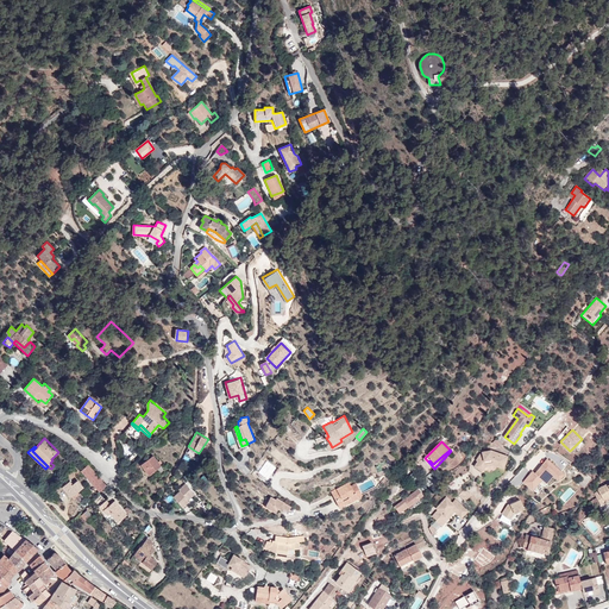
[(478,462),(476,466),(482,469),(484,464),(493,462),(502,465),(506,456),(493,450),(482,452),(477,460),(478,462)]
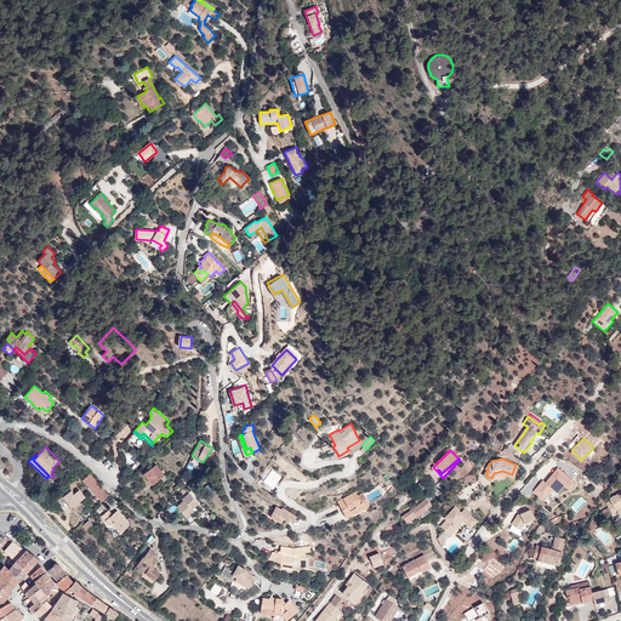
[(144,474),(152,485),(165,474),(157,465),(144,474)]
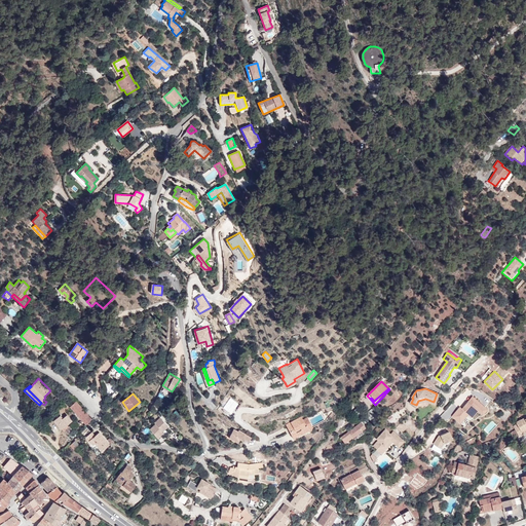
[(416,405),(411,403),(410,404),(417,408),(419,404),(426,402),(435,405),(439,393),(437,393),(434,402),(425,399),(418,401),(416,405)]
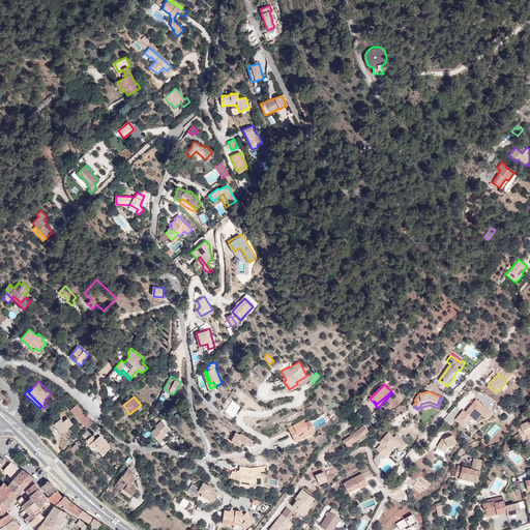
[(463,425),(471,416),(477,410),(480,413),(486,417),(491,412),(478,402),(474,407),(471,405),(466,411),(465,410),(463,413),(461,412),(455,418),(463,425)]
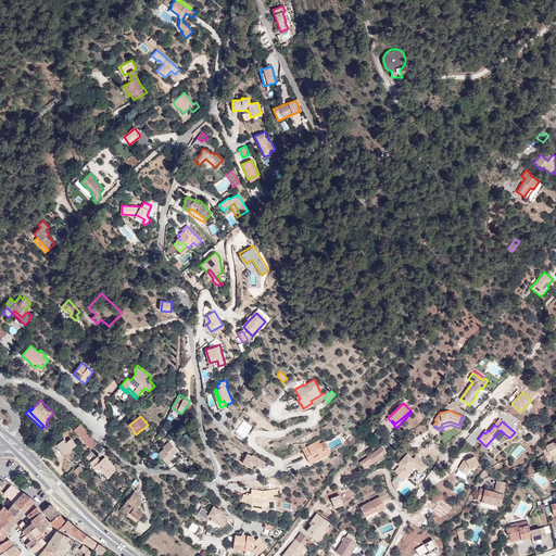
[(80,424),(74,430),(91,449),(98,442),(86,429),(80,424)]
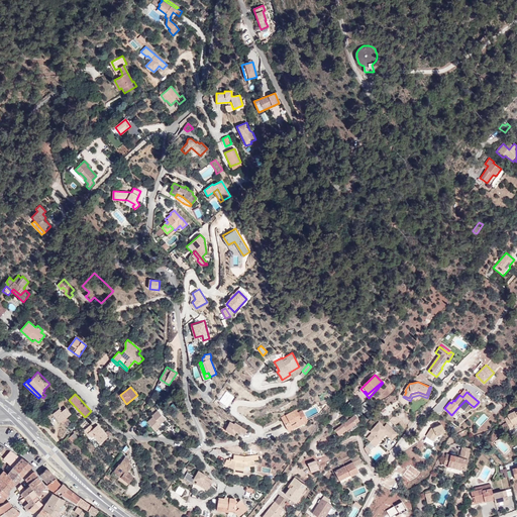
[(463,410),(469,403),(466,400),(459,406),(463,410)]
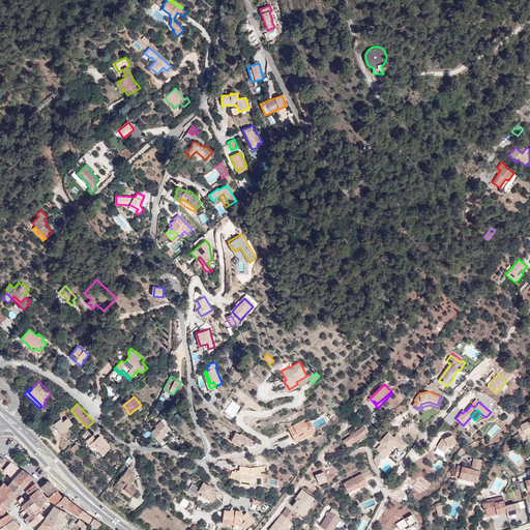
[(292,420),(300,415),(297,411),(290,416),(292,420)]
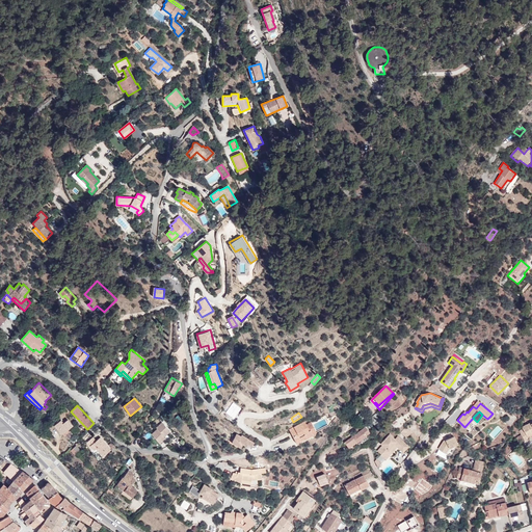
[(527,436),(531,433),(531,420),(522,427),(523,429),(520,431),(522,434),(525,440),(528,439),(527,436)]
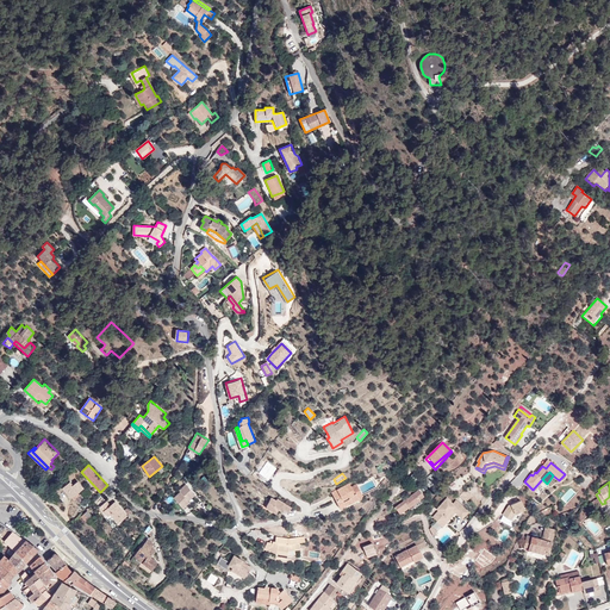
[(174,498),(184,508),(190,502),(188,500),(195,495),(186,484),(180,490),(181,492),(174,498)]
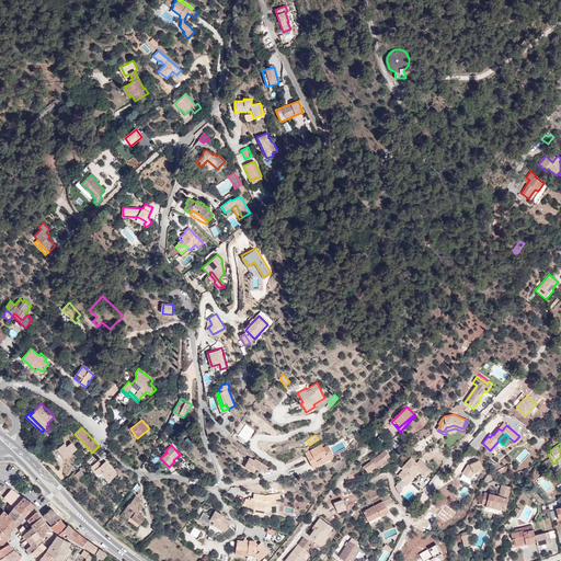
[(305,454),(313,468),(329,459),(329,458),(323,448),(321,445),(305,454)]
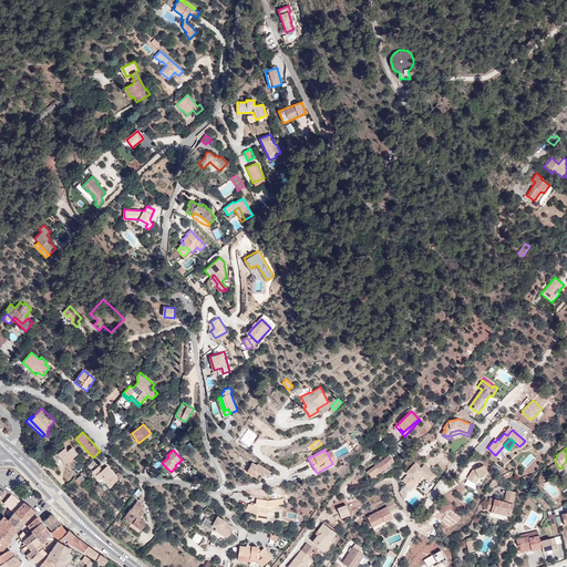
[(327,453),(332,463),(337,461),(331,451),(327,453)]
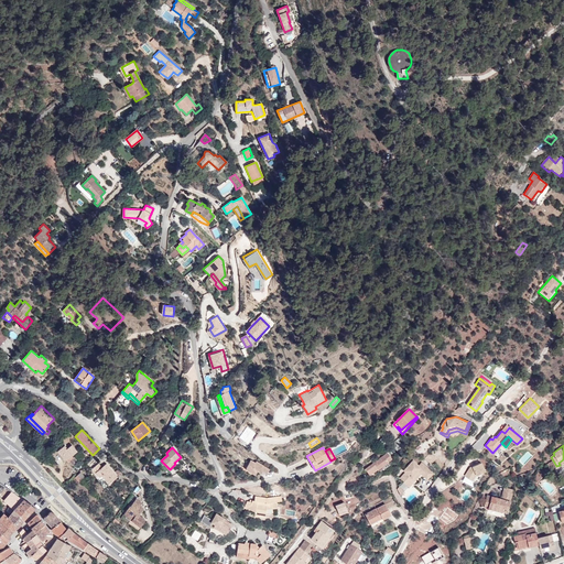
[(392,458),(388,453),(366,469),(370,475),(378,468),(379,469),(389,462),(388,462),(392,458)]
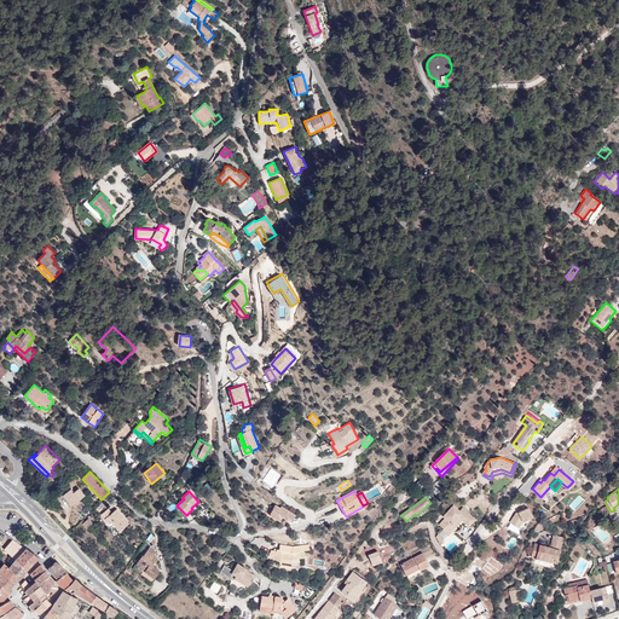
[(473,497),(467,504),(473,509),(479,503),(473,497)]
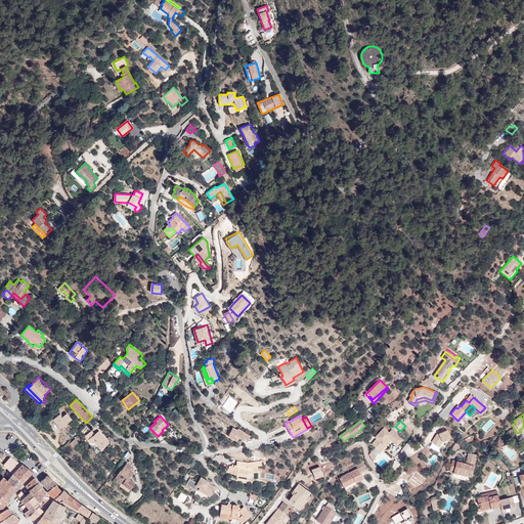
[(68,432),(73,428),(70,425),(69,425),(67,423),(62,428),(64,430),(66,429),(68,432)]
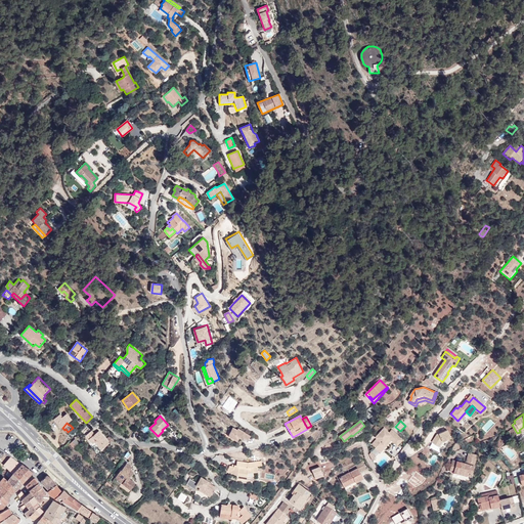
[(232,427),(227,436),(236,441),(238,437),(241,438),(243,435),(249,439),(251,435),(237,428),(237,430),(232,427)]
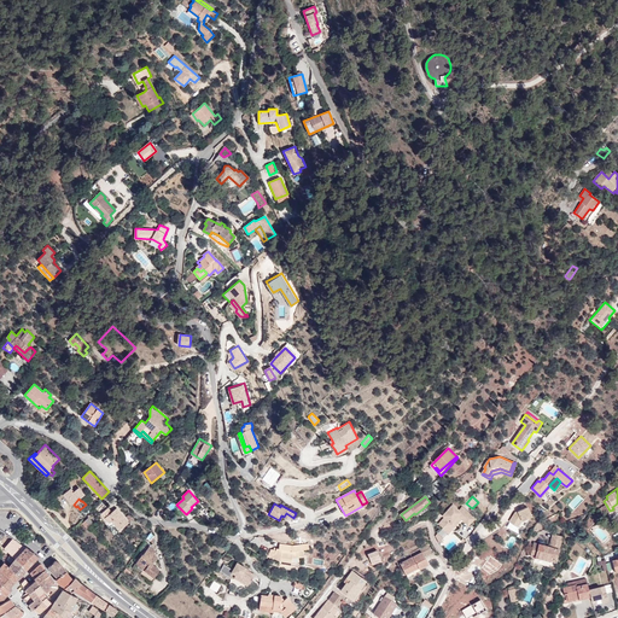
[(606,505),(600,508),(604,516),(610,511),(606,505)]
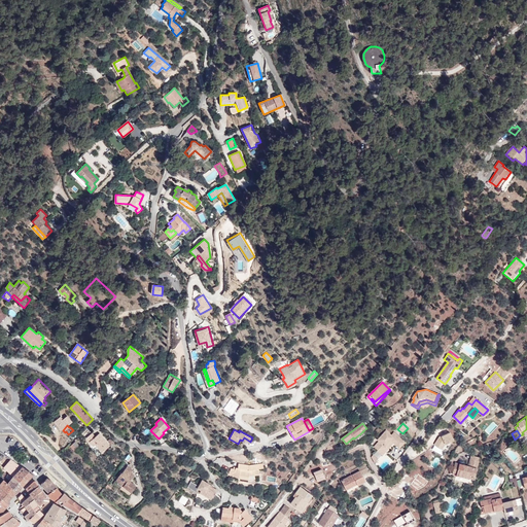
[(451,431),(434,440),(438,448),(455,440),(451,431)]
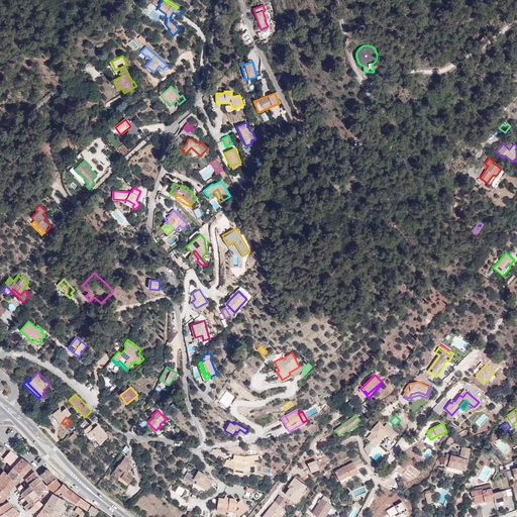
[(94,435),(101,443),(108,437),(98,425),(94,428),(91,424),(86,429),(92,437),(94,435)]
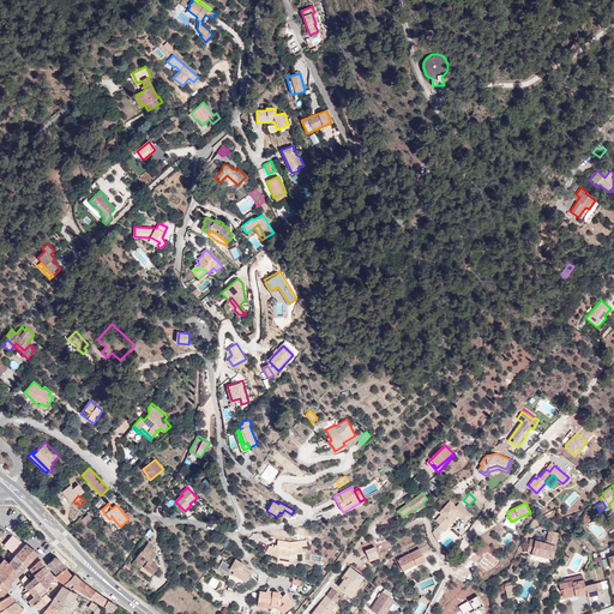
[(438,523),(441,527),(443,524),(449,529),(452,524),(455,525),(461,518),(467,523),(473,516),(459,505),(457,509),(451,504),(441,515),(444,516),(438,523)]
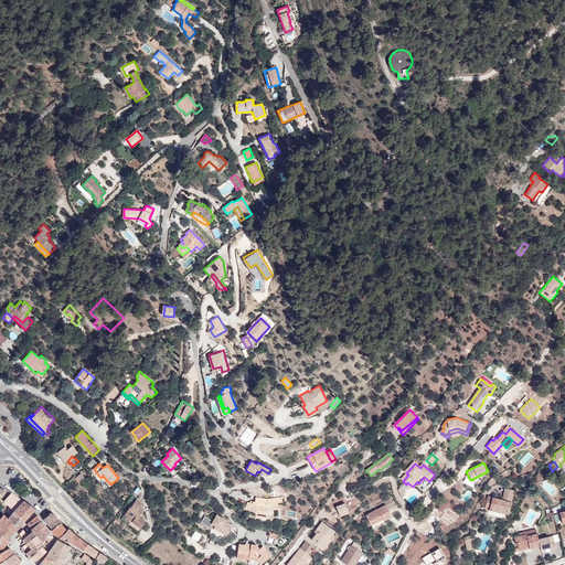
[(503,513),(503,512),(504,510),(509,510),(514,490),(505,488),(502,499),(488,496),(484,509),(503,513)]
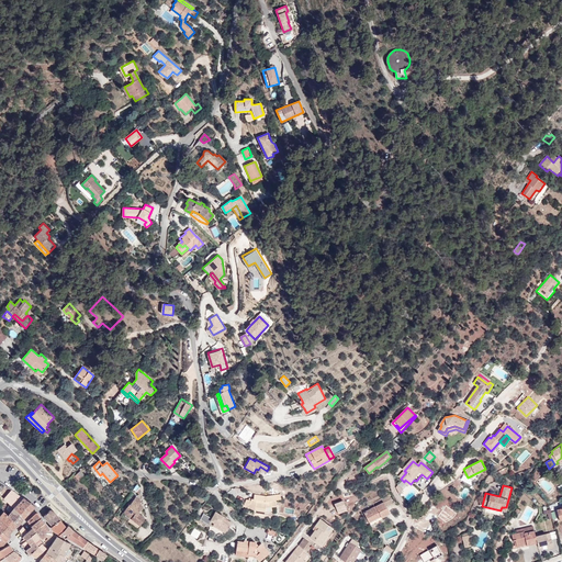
[(281,499),(280,494),(265,495),(263,495),(255,494),(254,498),(254,501),(249,499),(246,499),(244,505),(255,510),(266,512),(272,510),(271,507),(277,506),(276,499),(281,499)]
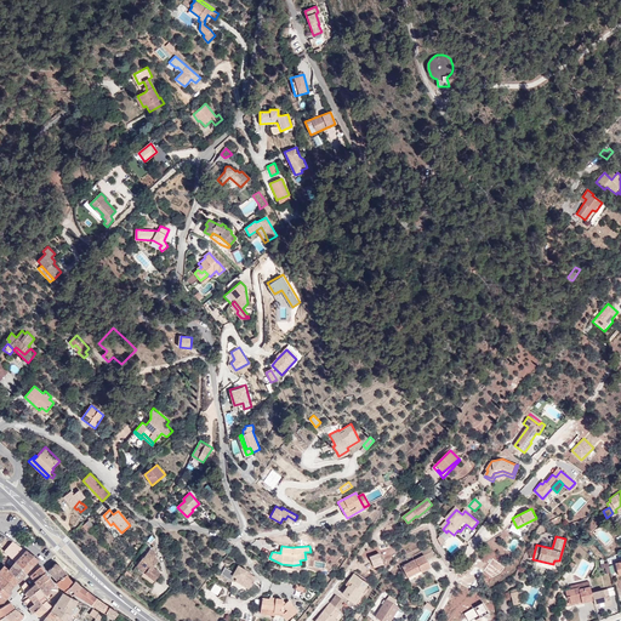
[(21,547),(17,550),(11,557),(16,562),(26,573),(39,559),(26,550),(24,550),(21,547)]
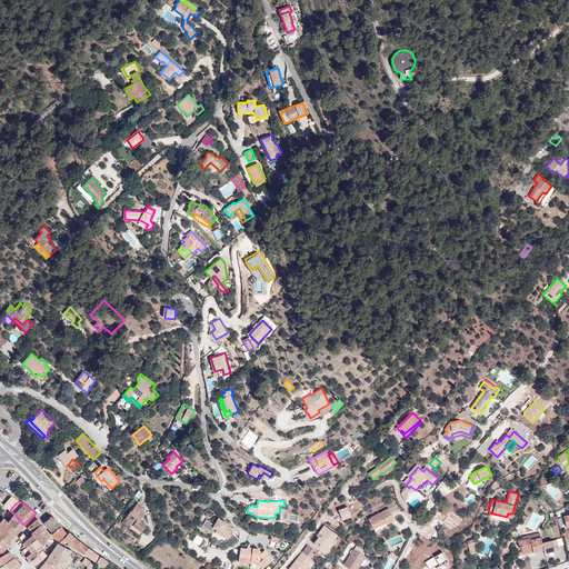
[(378,509),(379,512),(388,508),(391,512),(398,509),(393,501),(378,509)]
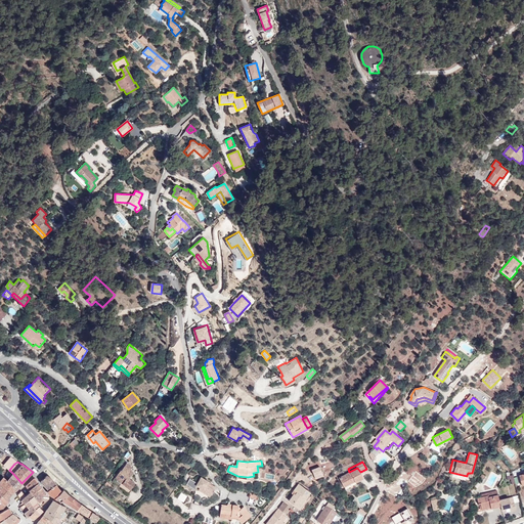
[(130,470),(125,467),(122,470),(121,470),(113,481),(119,486),(120,485),(129,492),(135,483),(130,479),(134,472),(131,470),(130,470)]
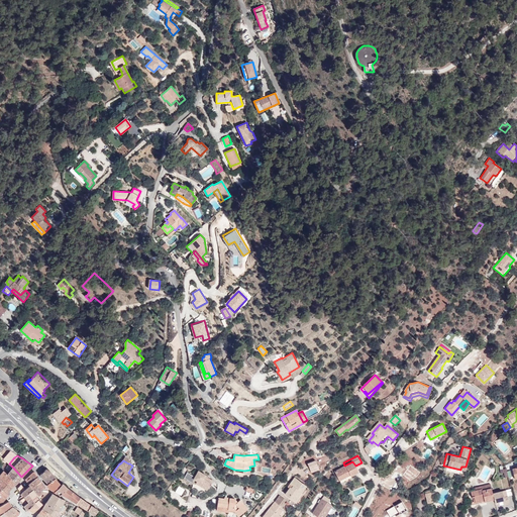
[(352,461),(344,466),(335,472),(339,481),(350,475),(351,477),(358,473),(355,466),(352,461)]
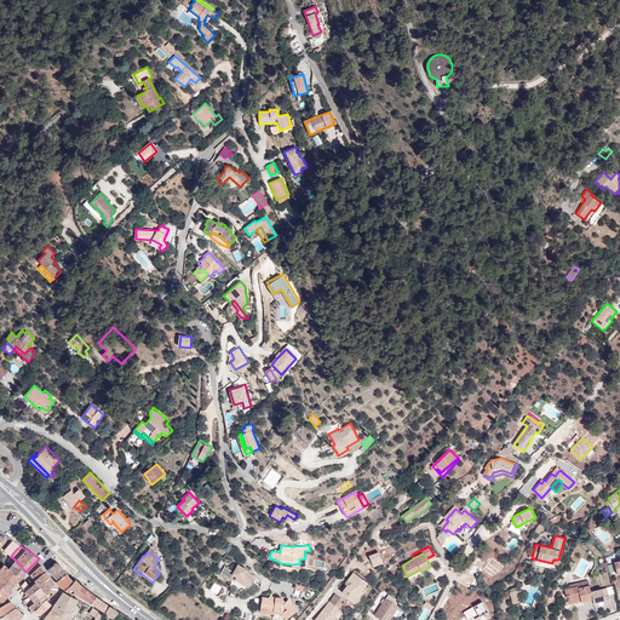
[(26,572),(16,561),(9,568),(13,573),(18,578),(17,579),(19,581),(26,572)]
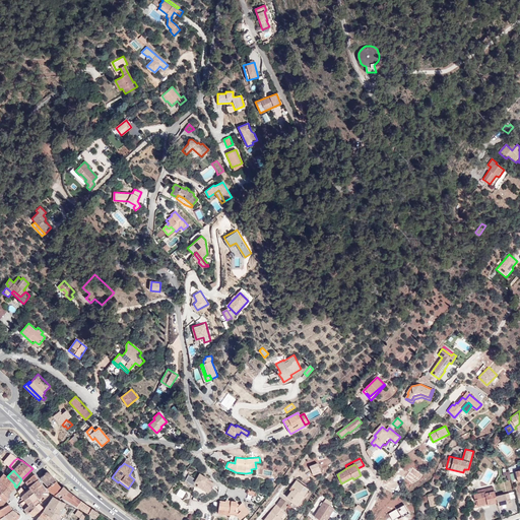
[(49,486),(56,480),(50,473),(49,473),(47,472),(42,476),(43,478),(43,479),(49,486)]
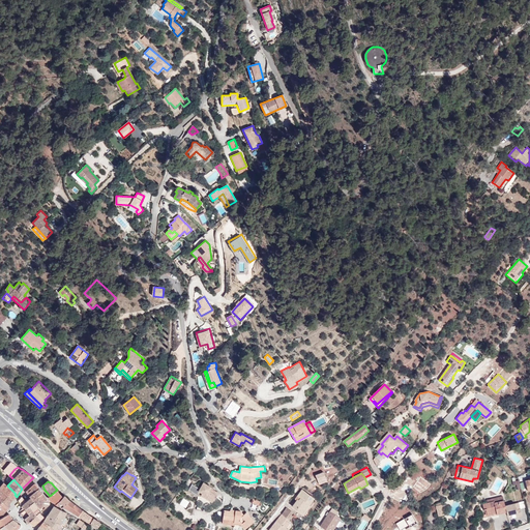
[(7,486),(3,482),(2,483),(0,486),(0,498),(8,506),(10,504),(9,503),(13,499),(7,494),(11,490),(7,486)]
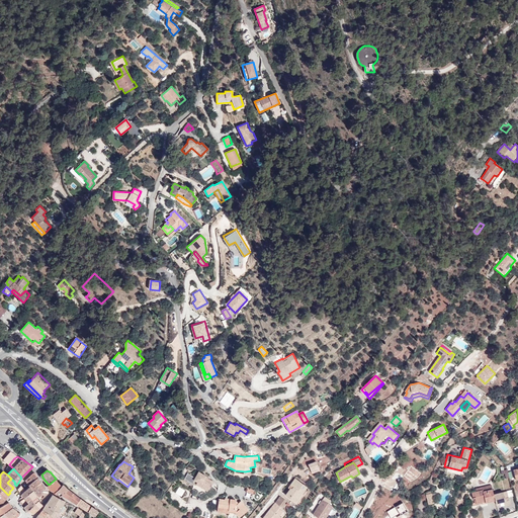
[(206,477),(199,471),(194,480),(198,482),(196,484),(201,487),(208,491),(209,489),(212,484),(213,482),(205,477),(206,477)]
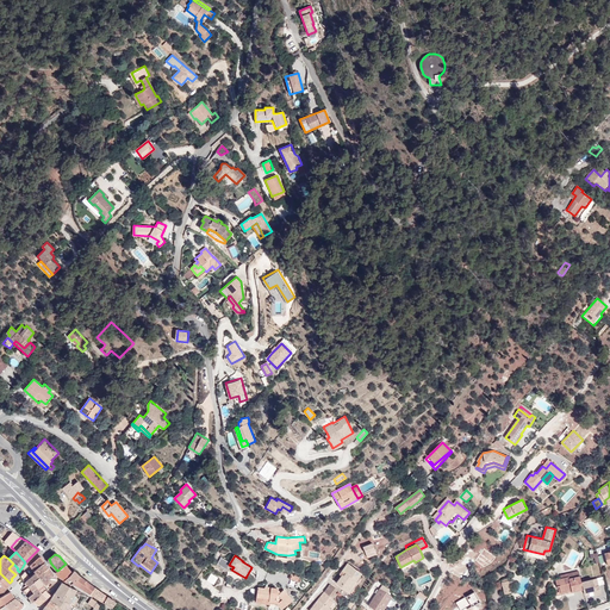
[(41,556),(30,566),(33,570),(44,561),(41,556)]
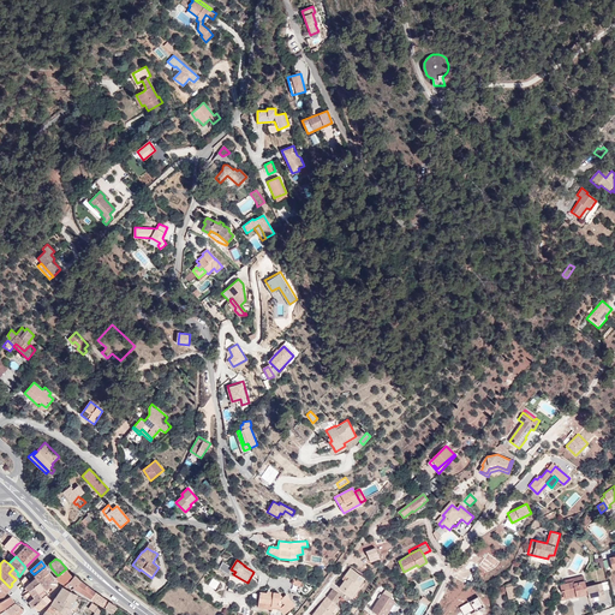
[(45,566),(34,574),(35,577),(39,580),(43,575),(48,572),(45,566)]
